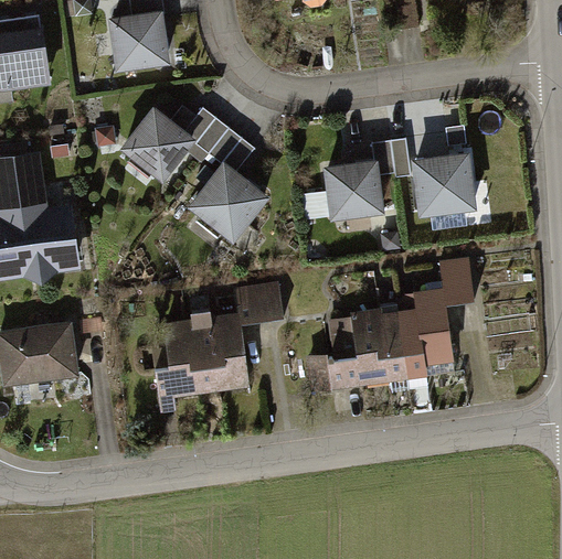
[(273,0),(274,0),(276,0),(300,0),(301,4),(305,8),(308,9),(319,9),(326,0),(273,0)]
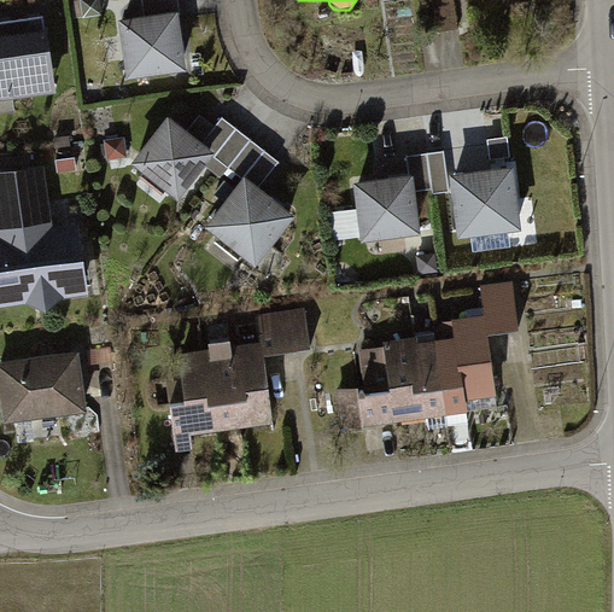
[(175,11),(117,18),(124,76),(183,69),(175,11)]
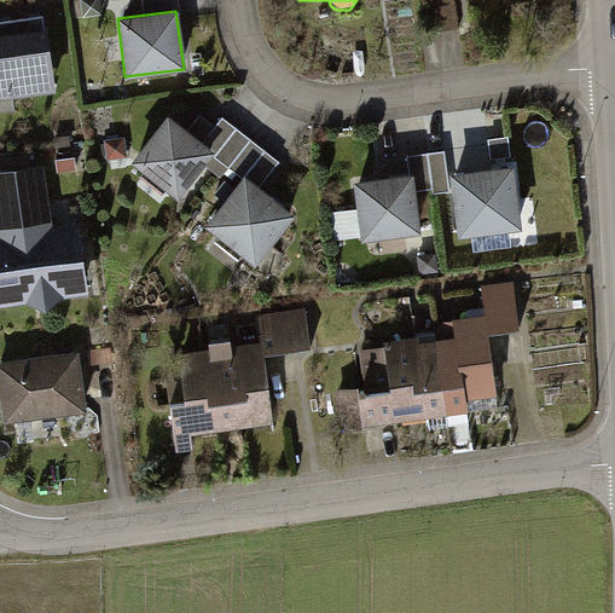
[(0,97),(53,90),(45,24),(0,30),(0,97)]
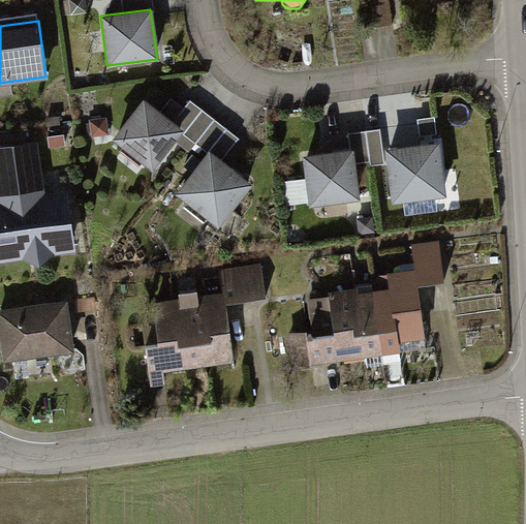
[(109,140),(147,172),(181,131),(144,99),(109,140)]
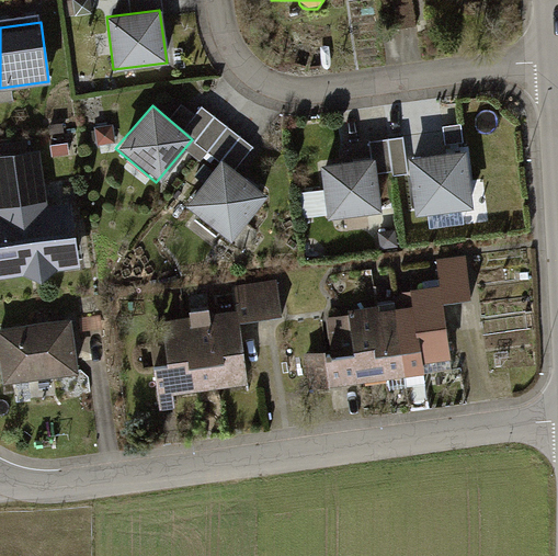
[(445,136),(410,138),(411,151),(445,149),(445,136)]
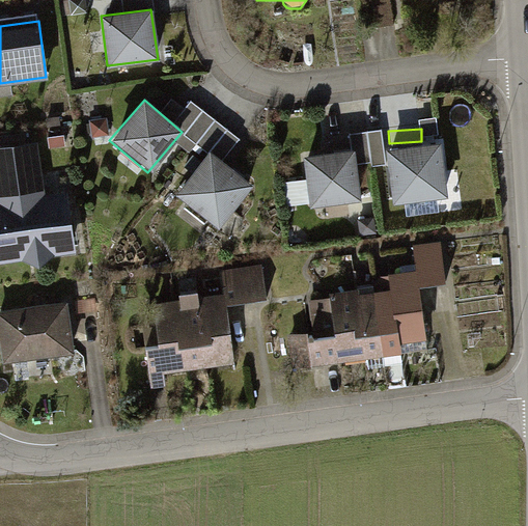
[(385,133),(369,133),(371,167),(387,166),(385,133)]
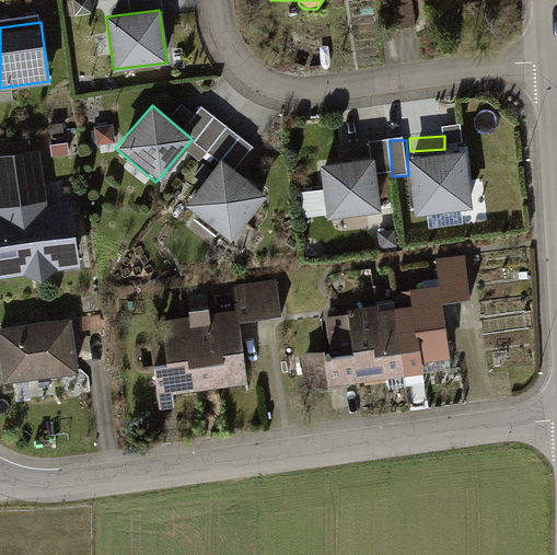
[(38,152),(0,158),(0,278),(78,267),(68,203),(46,206),(38,152)]
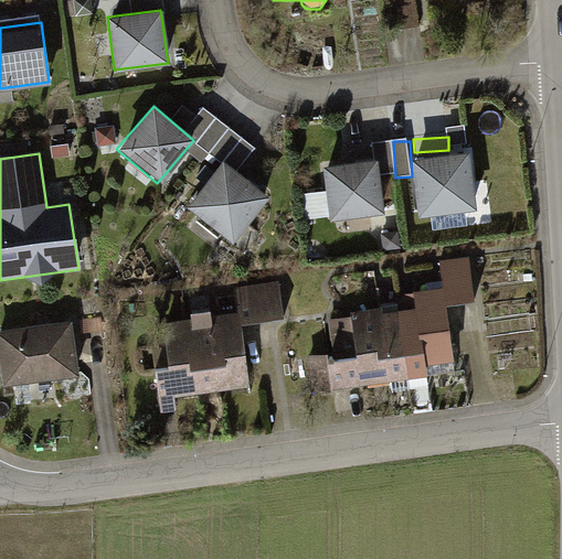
[(475,207),(469,154),(415,160),(421,213),(475,207)]
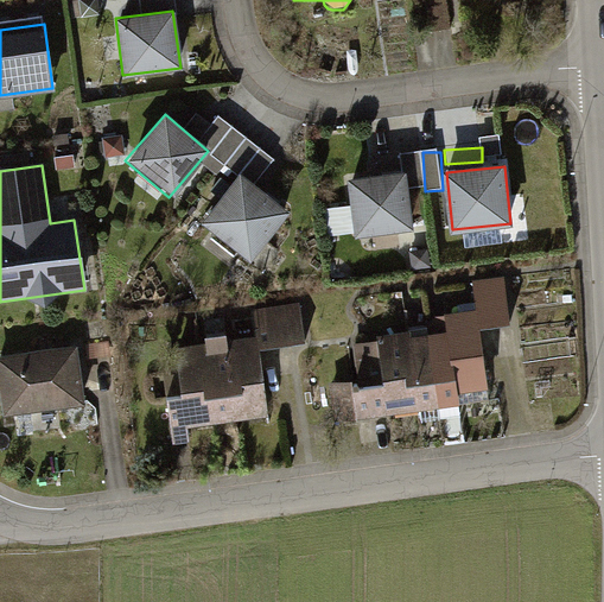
[(254,264),(288,211),(239,173),(202,225),(254,264)]
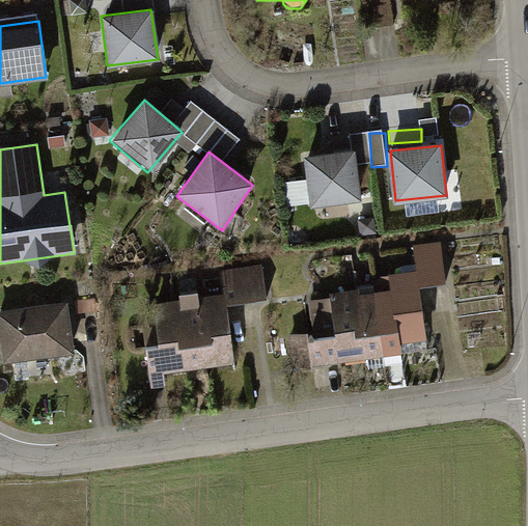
[(355,151),(305,157),(311,209),(362,203),(355,151)]
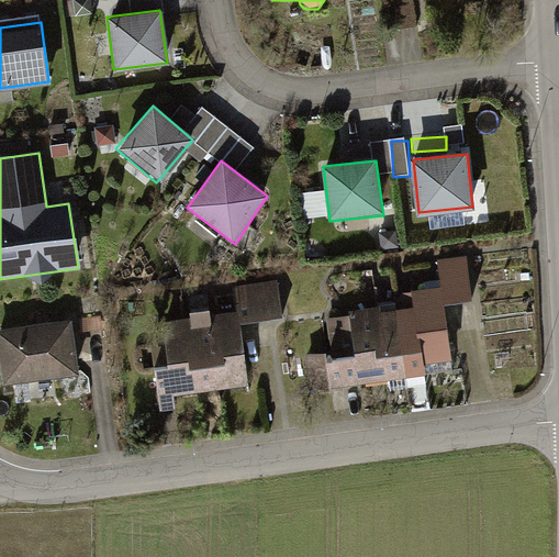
[(439,287),(413,290),(415,305),(423,365),(450,360),(443,304),(471,301),(466,258),(436,262),(439,287)]
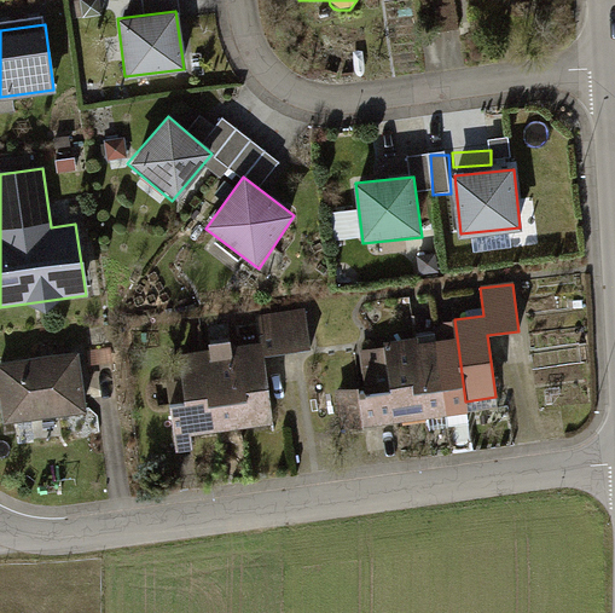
[(261,343),(178,353),(184,400),(167,402),(173,450),(190,447),(189,435),(270,426),(261,356),(311,350),(306,313),(259,319),(261,343)]
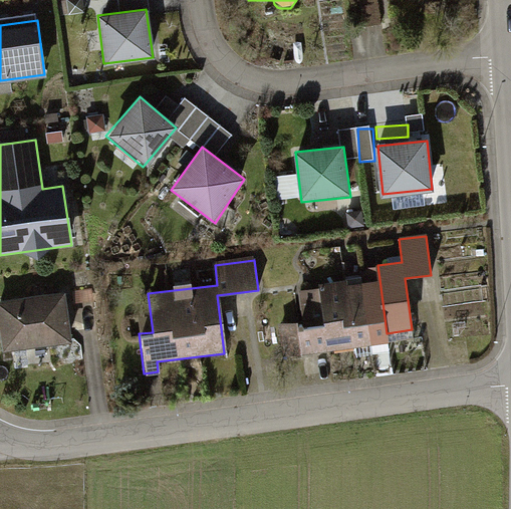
[(387,333),(379,279),(361,282),(370,346),(388,342),(387,333)]
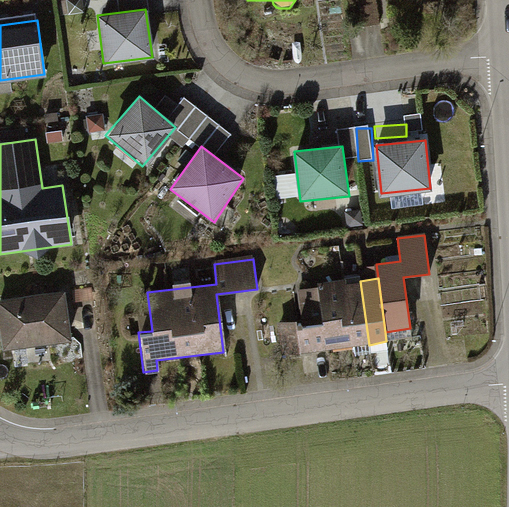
[(369,345),(360,281),(345,283),(344,280),(316,283),(316,289),(324,350),(369,345)]
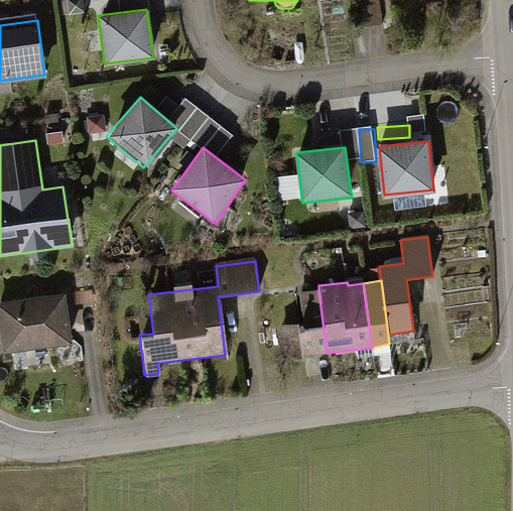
[(327,353),(318,291),(297,293),(302,318),(277,327),(282,359),(327,353)]
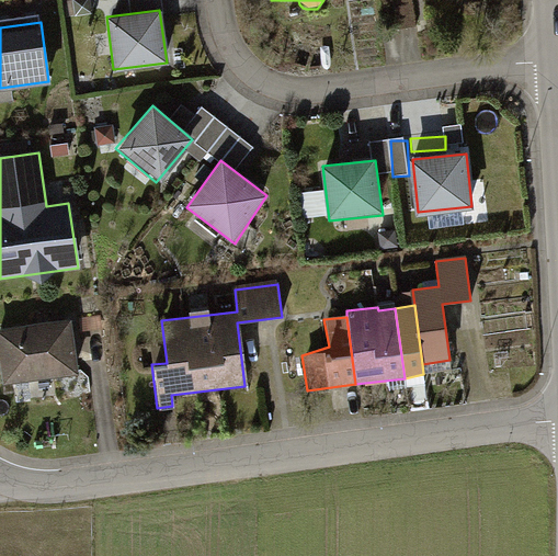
[(71,318),(0,330),(0,361),(4,386),(81,373),(71,318)]
